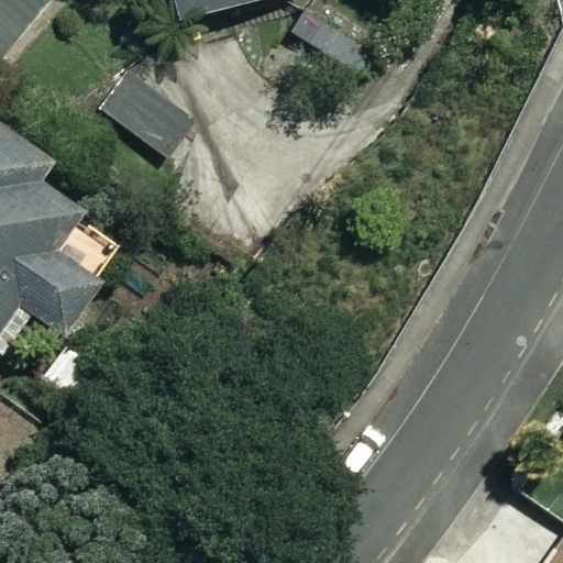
[(0,0),(0,52),(45,0),(0,0)]
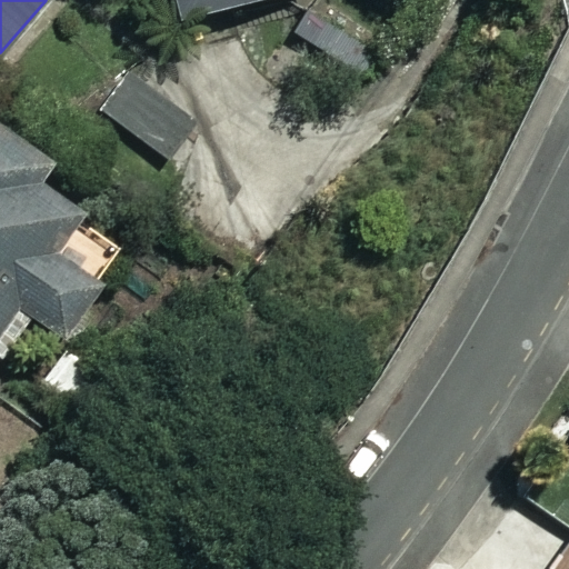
[(265,0),(175,0),(180,22),(265,0)]
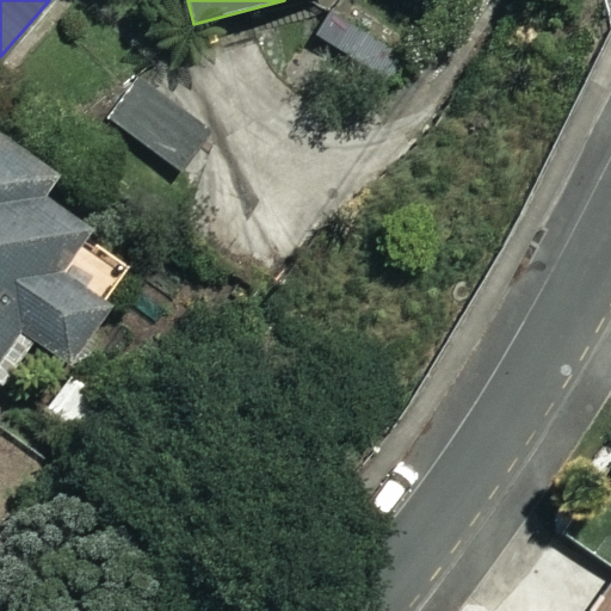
[(226,121),(167,56),(112,105),(171,170),(226,121)]
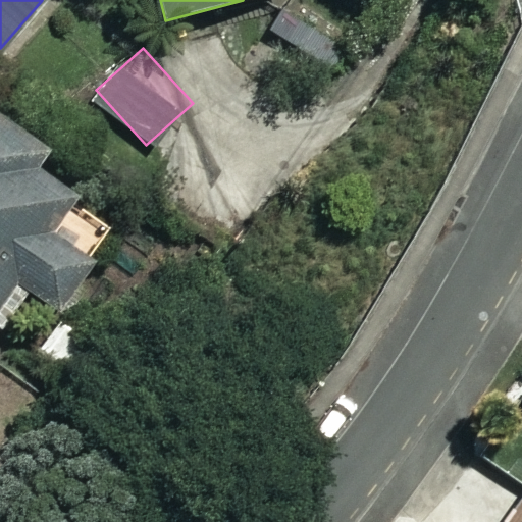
[(41,149),(0,119),(0,331),(30,291),(54,309),(91,258),(47,226),(69,194),(30,165),(41,149)]
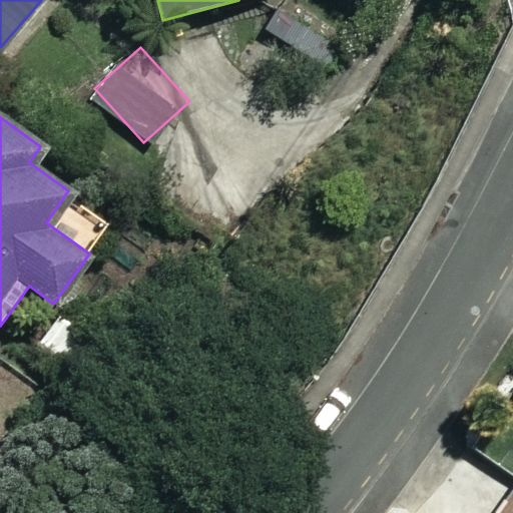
[(99,347),(61,317),(37,346),(75,377),(99,347)]
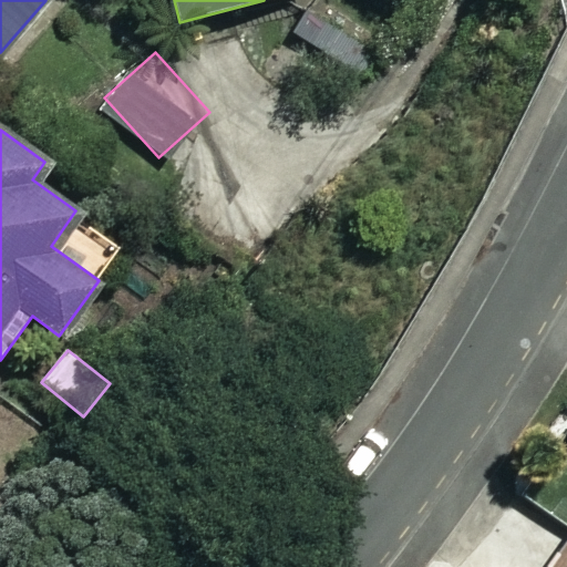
[(566,566),(566,547),(552,566),(566,566)]
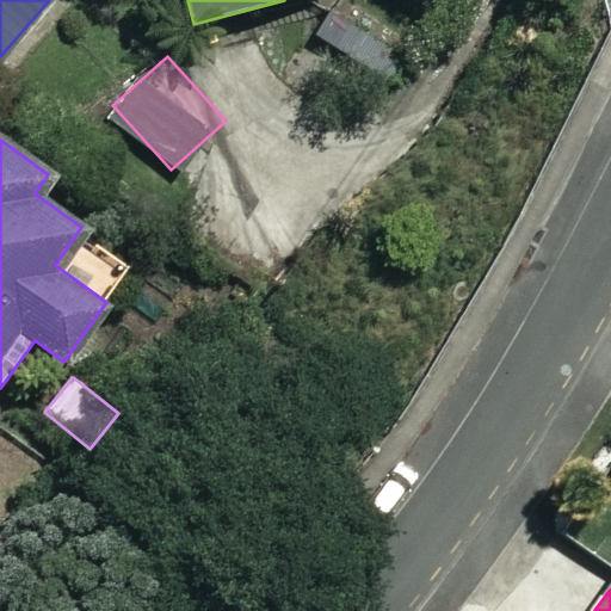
All buildings are outlined.
